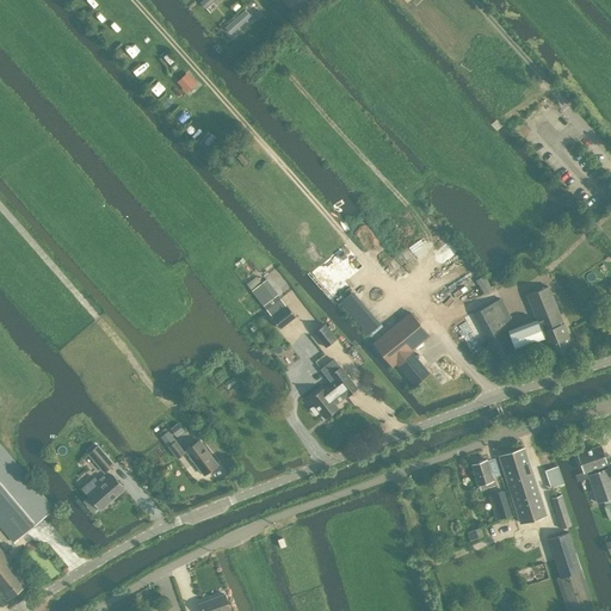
[(483,276),(476,281),(486,294),(493,289),(483,276)]
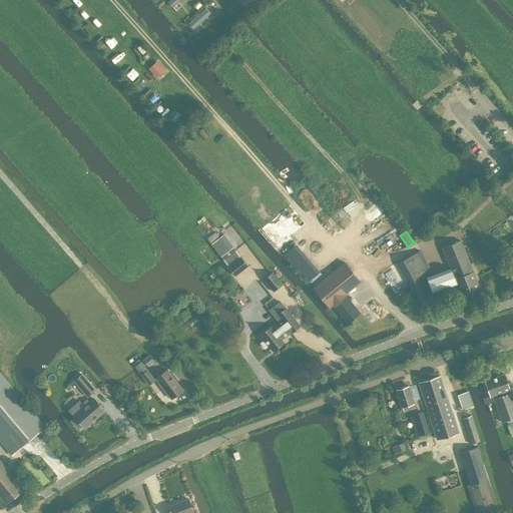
[(221,235),(211,243),(221,257),(223,260),(235,250),(223,234),(221,235)]
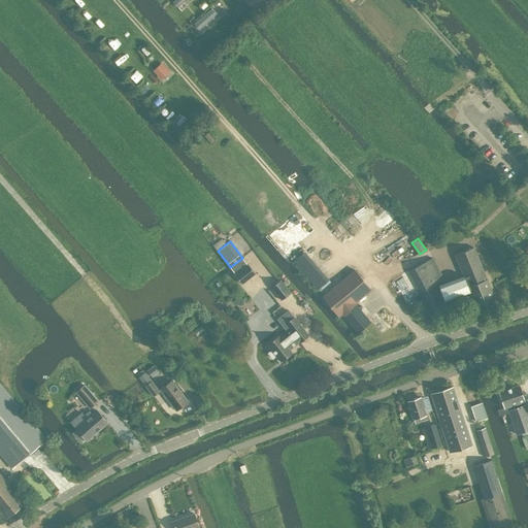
[(455,255),(464,277),(439,287),(446,302),(469,292),(477,311),(497,303),(492,292),(475,248),(455,255)]
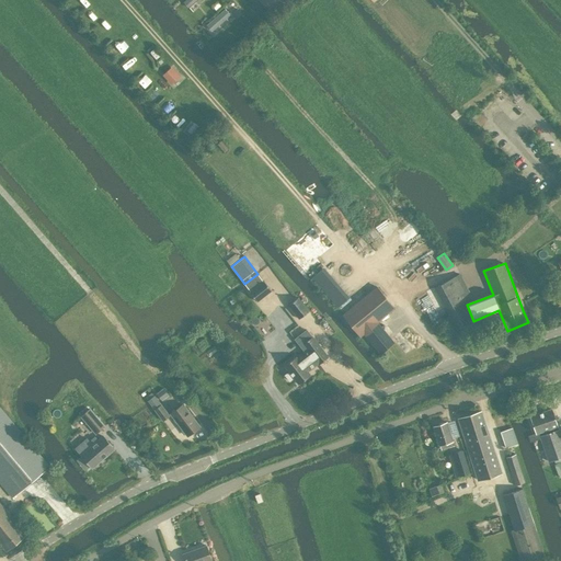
[(311,278),(338,308),(350,297),(323,267),(311,278)]
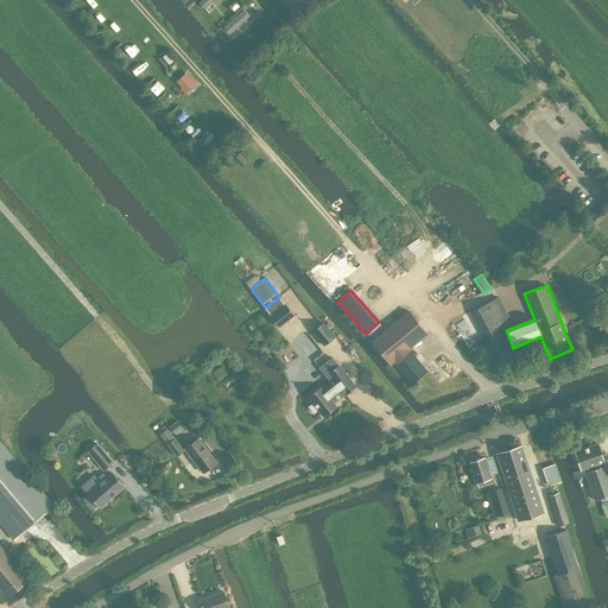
[(279,297),(265,308),(272,317),(279,327),(295,315),(286,305),(280,297),(279,297)]
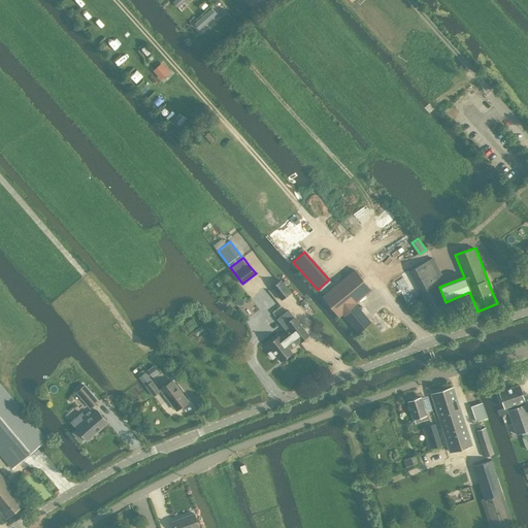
[(430,310),(443,303),(434,286),(444,279),(432,258),(409,271),(430,310)]
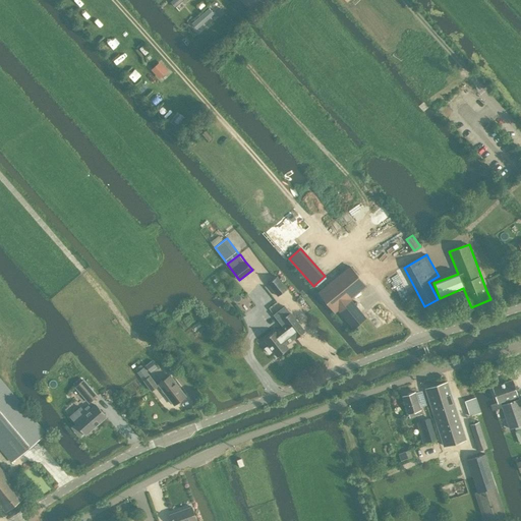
[(338,310),(354,329),(366,319),(351,300),(366,287),(349,267),(319,293),(335,313),(338,310)]
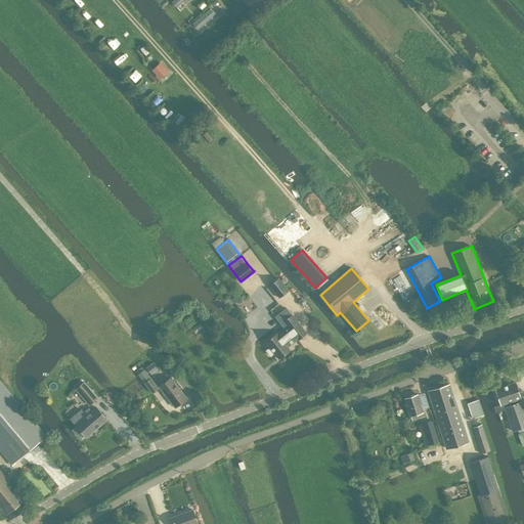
[(279,298),(282,297),(289,292),(278,278),(270,286),(279,298)]
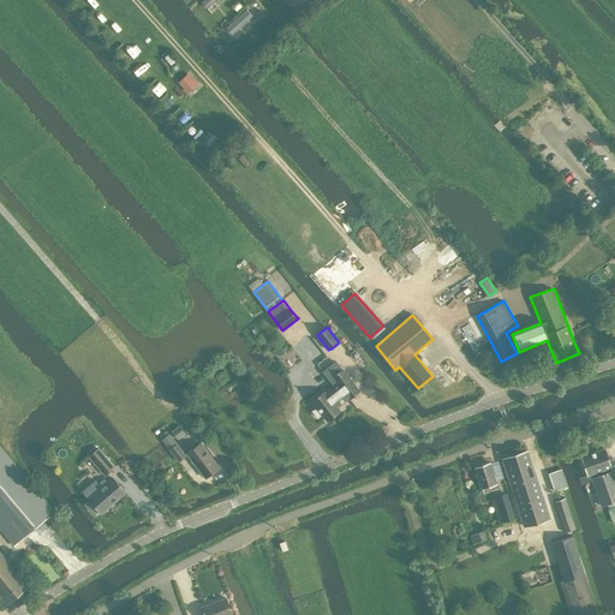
[(360,392),(344,370),(341,368),(332,375),(338,383),(326,392),(312,401),(317,408),(312,412),(318,418),(322,415),(328,422),(341,411),(338,407),(348,398),(351,400),(360,392)]
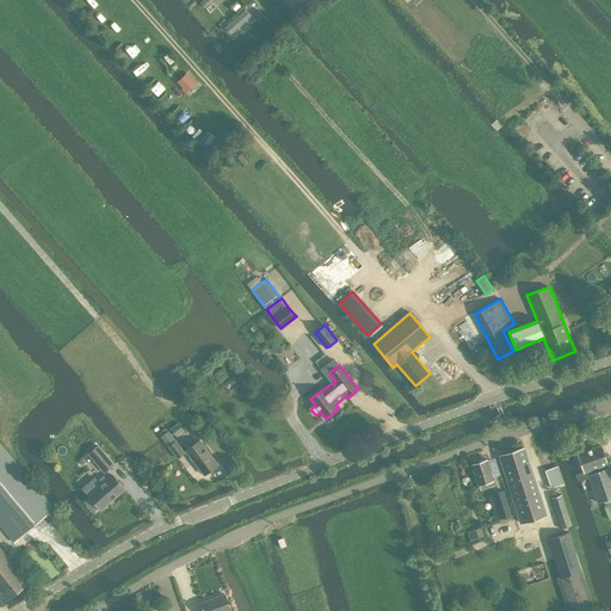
[(168,431),(161,436),(162,437),(165,439),(178,458),(185,452),(177,442),(172,434),(168,431)]
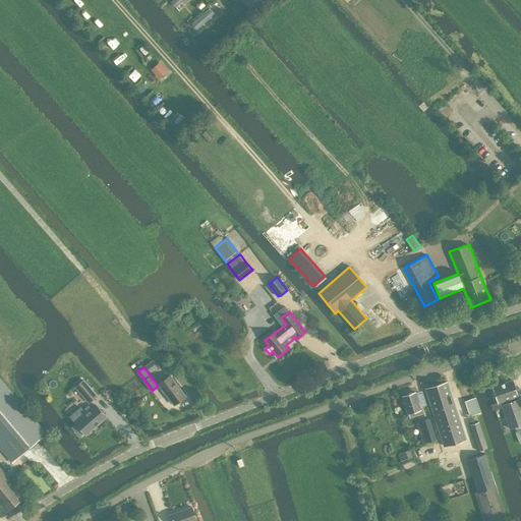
[(170,374),(158,384),(174,405),(186,396),(170,374)]
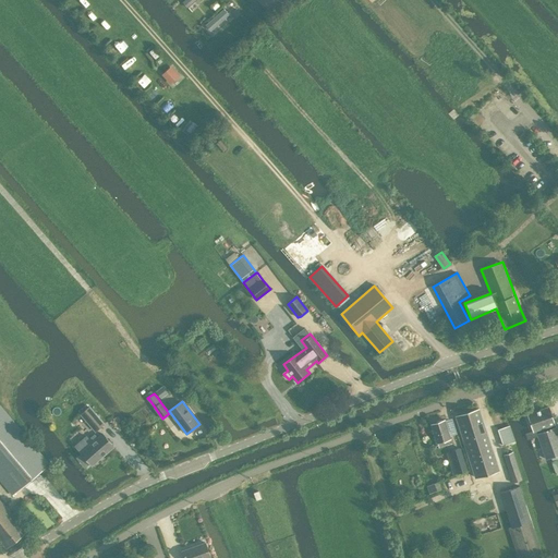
[(0,404),(0,480),(13,495),(49,464),(0,404)]
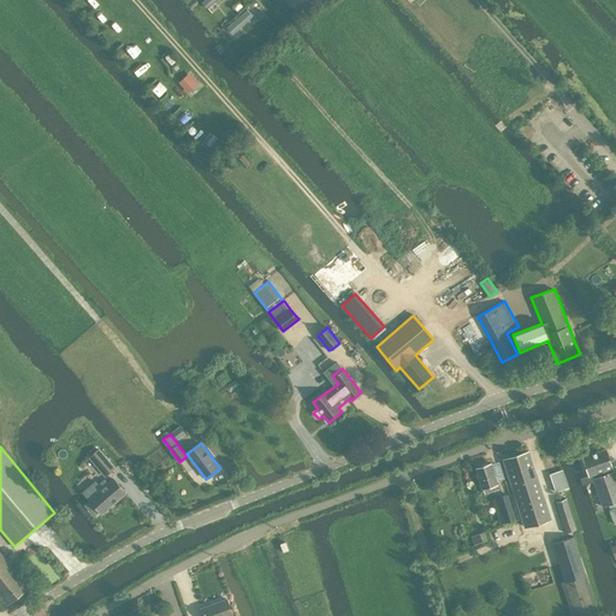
[(116,468),(99,448),(88,457),(105,477),(116,468)]
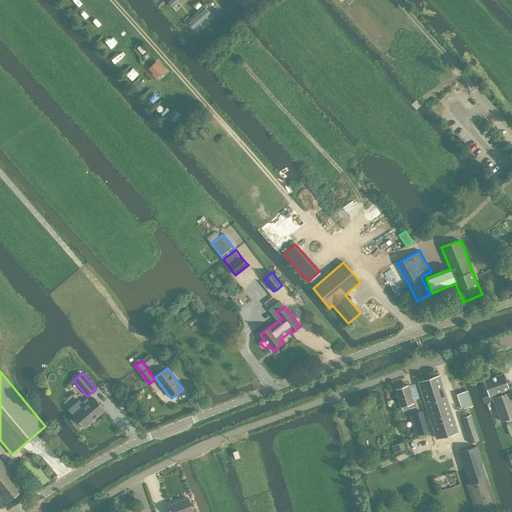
[(490,395),(482,398),(484,404),(494,401),(501,421),(505,420),(506,423),(510,436),(511,435),(511,419),(511,418),(511,417),(511,398),(510,392),(492,398),(491,395),(509,389),(503,373),(484,379),(490,395)]
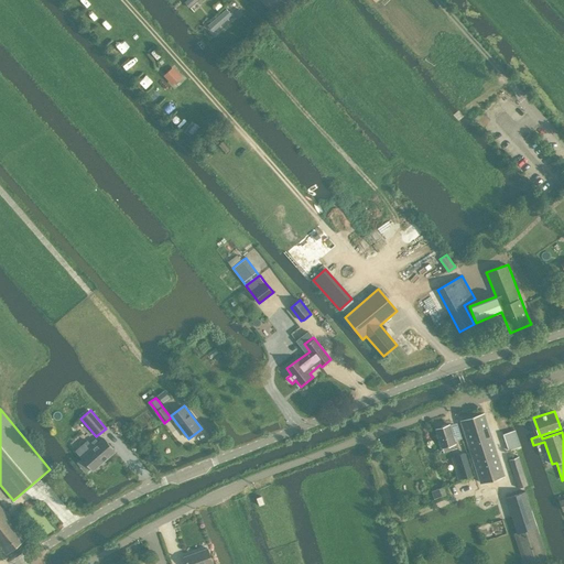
[(462,421),(475,464),(498,456),(485,413),(462,421)]
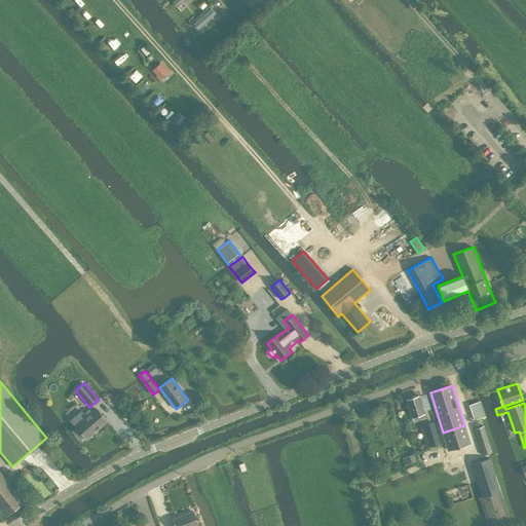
[(426,418),(419,398),(419,397),(407,400),(413,418),(412,418),(413,422),(426,418)]
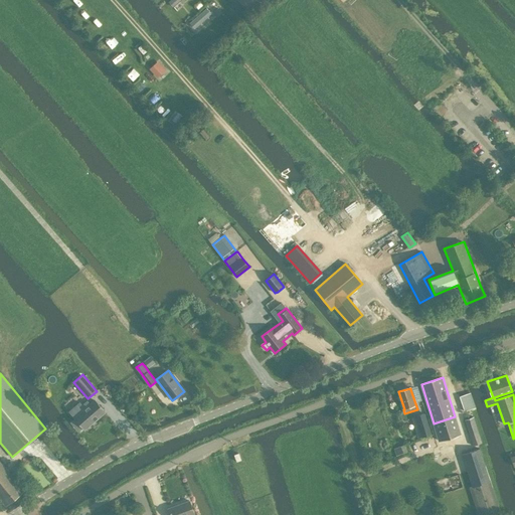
[(464,411),(474,408),(475,407),(470,392),(459,396),(464,411)]
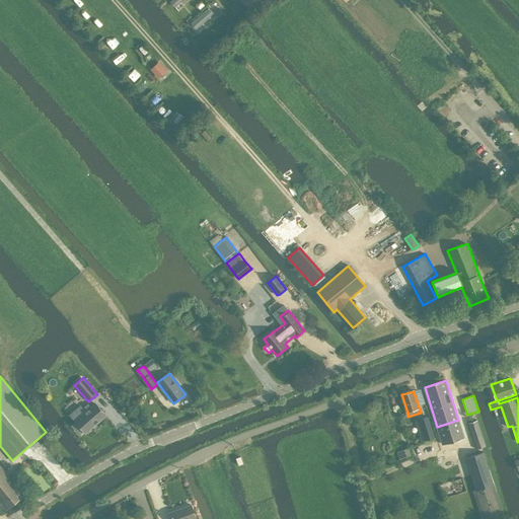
[(105,416),(95,402),(75,420),(85,433),(105,416)]
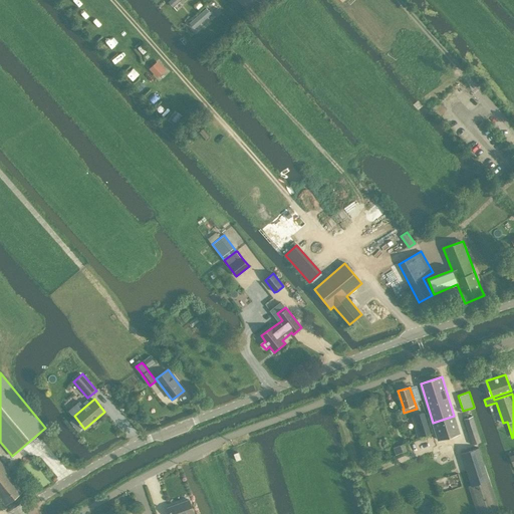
[(425,413),(412,417),(415,427),(418,425),(422,436),(431,434),(425,413)]
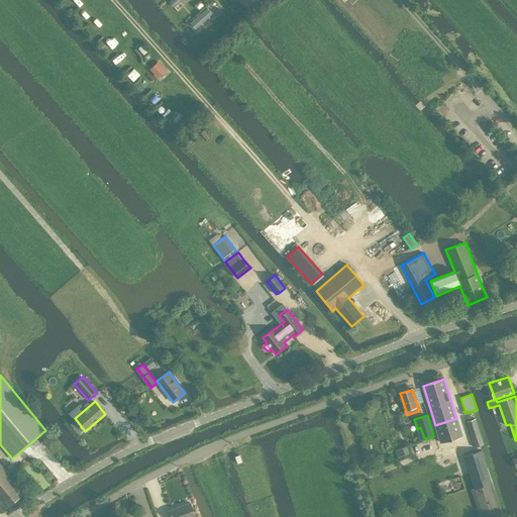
[(462,435),(456,418),(435,425),(441,442),(462,435)]
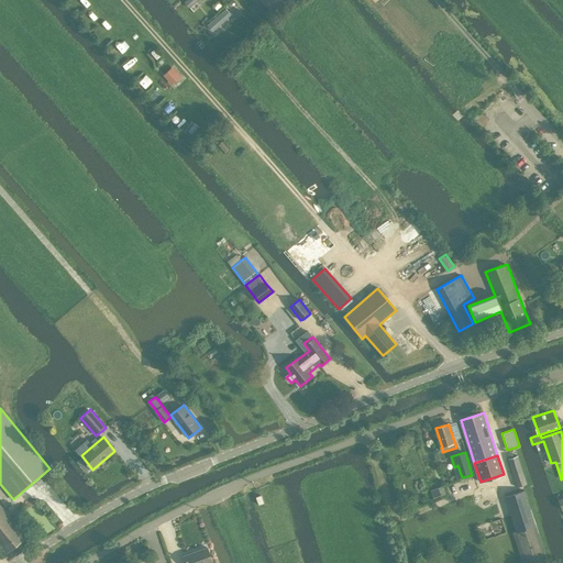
[(517,455),(508,459),(517,487),(527,484),(517,455)]
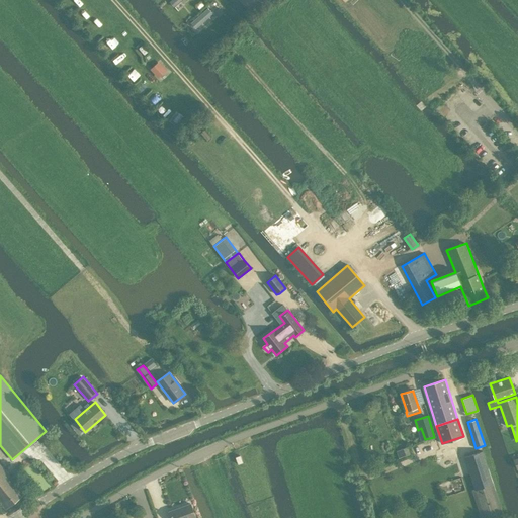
[(464,456),(475,489),(493,484),(483,451),(464,456)]
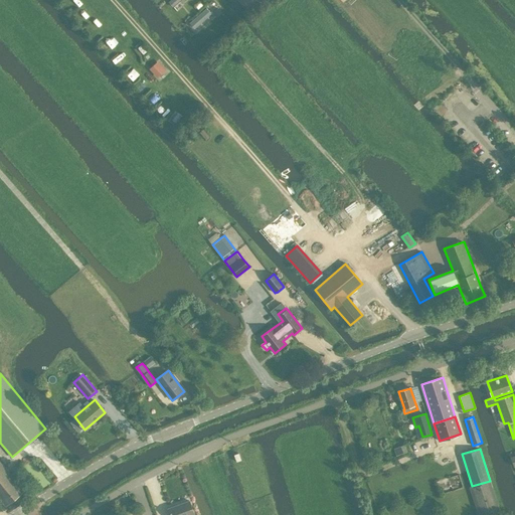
[(0,499),(5,506),(24,490),(0,462),(0,499)]
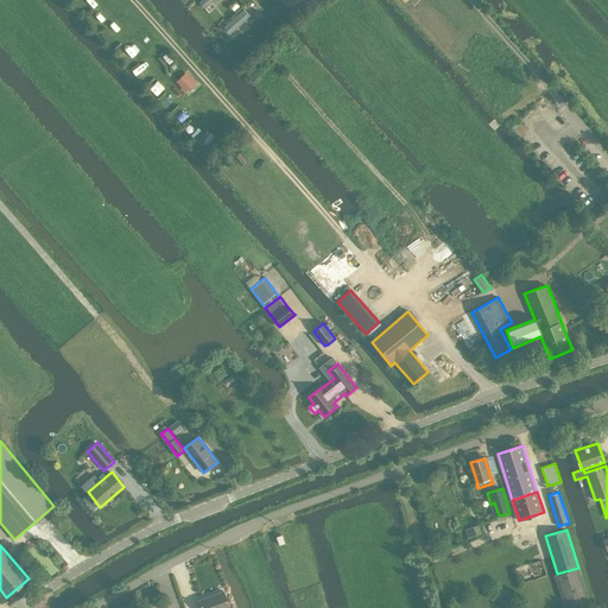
[(575,607),(590,603),(578,568),(557,574),(555,575),(564,607),(575,607)]
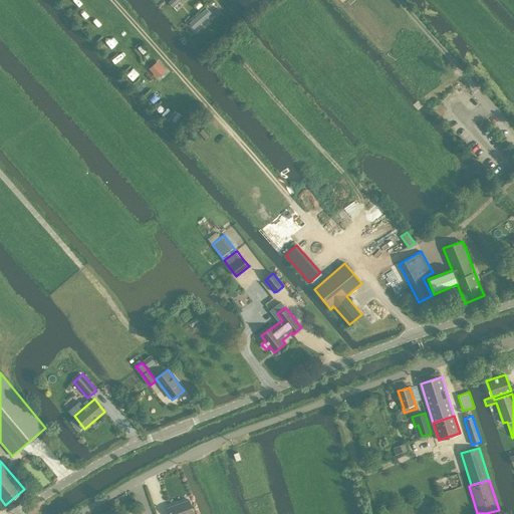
[(170,513),(194,513),(189,500),(168,507),(170,513)]
